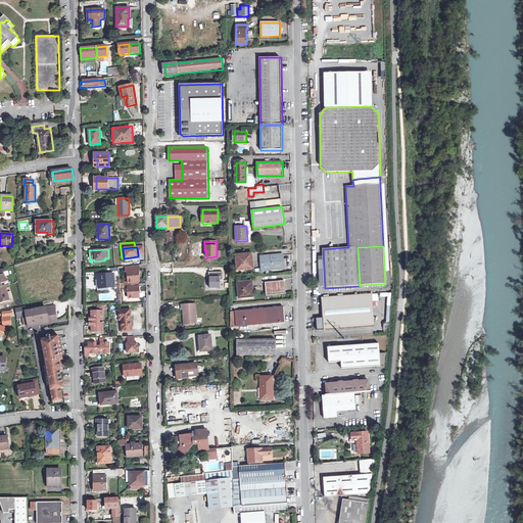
[(238,269),(245,269),(245,270),(254,269),(253,264),(252,264),(252,258),(253,258),(252,254),(237,255),(238,269)]
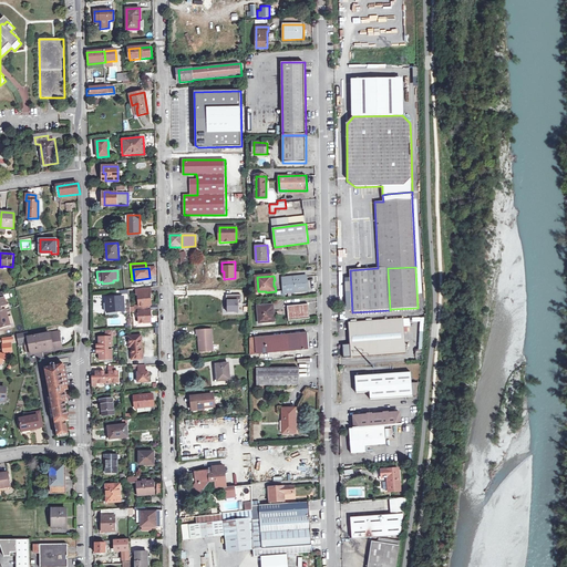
[(308,291),(307,277),(284,278),(285,294),(308,291)]
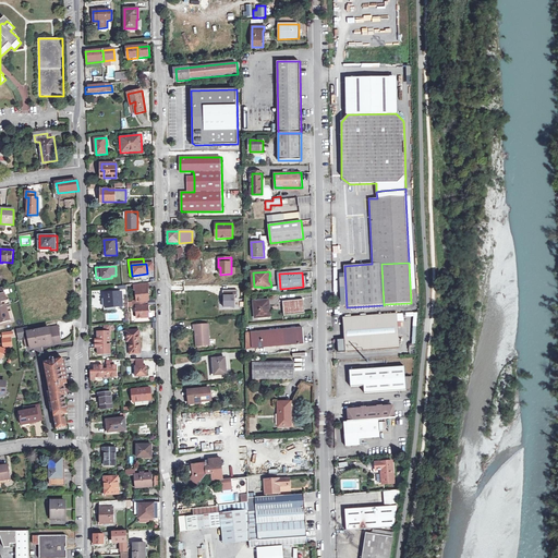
[(148,283),(134,284),(135,290),(136,290),(137,301),(147,300),(148,300),(147,289),(149,289),(148,283)]
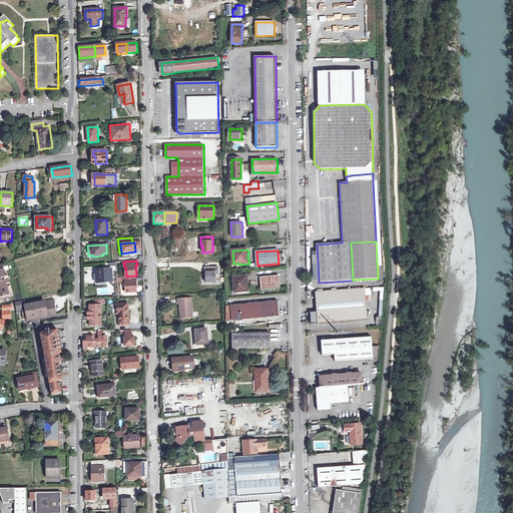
[(6,282),(8,281),(3,265),(0,266),(0,297),(10,295),(6,282)]
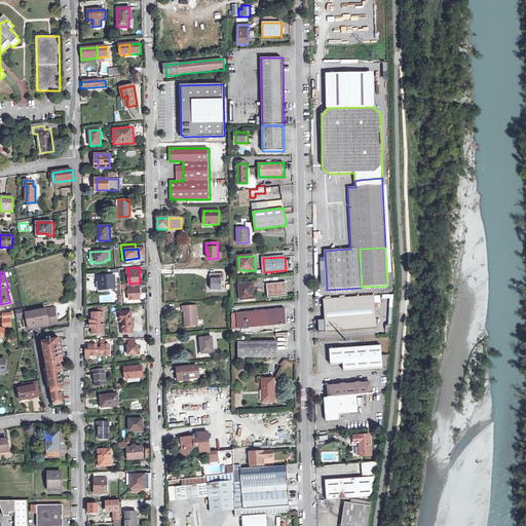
[(100,290),(115,289),(114,276),(99,277),(100,290)]
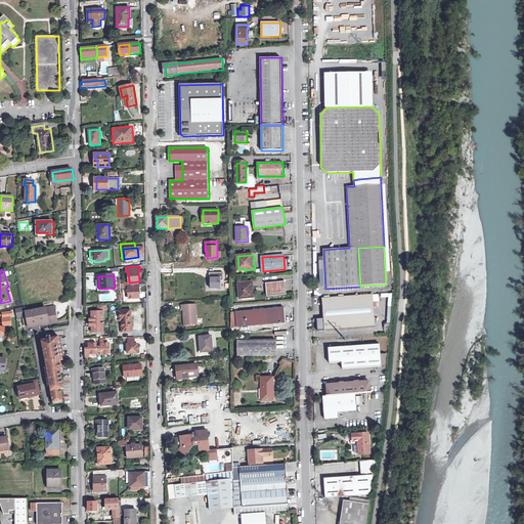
[(219,277),(209,277),(209,290),(219,289),(219,277)]
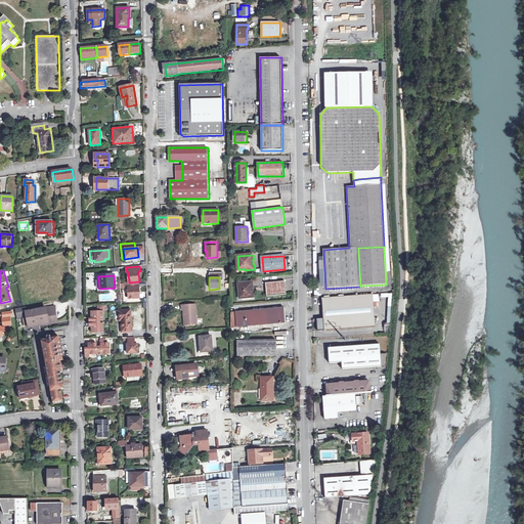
[(129,282),(125,284),(125,289),(128,289),(129,299),(140,298),(138,281),(129,282)]
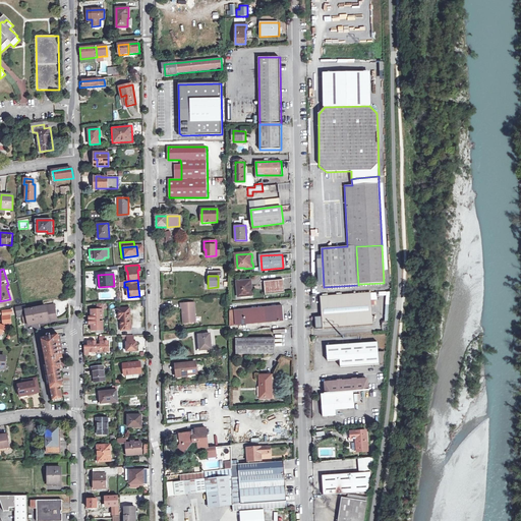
[(266,295),(285,293),(284,280),(264,282),(266,295)]
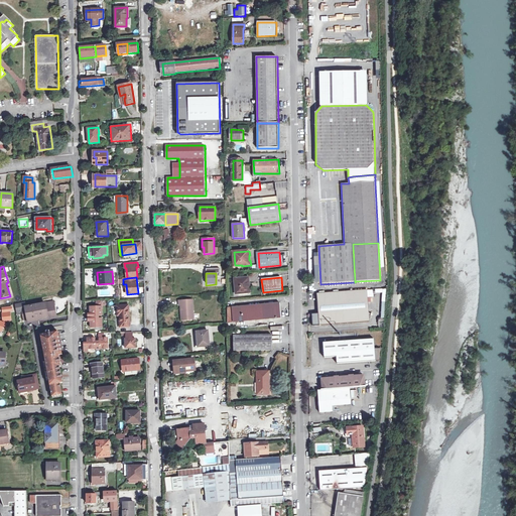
[(236,294),(250,293),(249,278),(235,280),(236,294)]
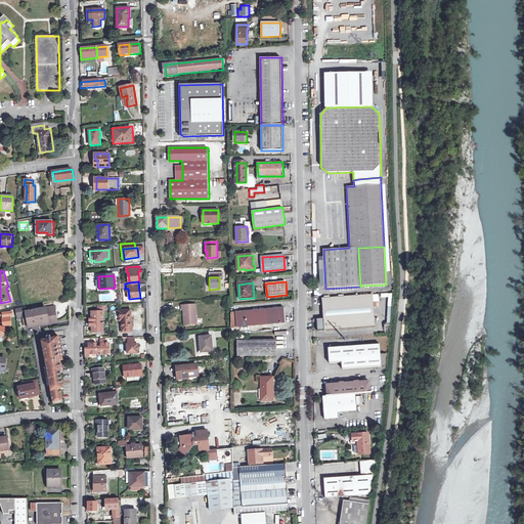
[(378,295),(374,295),(374,294),(322,298),(324,331),(376,326),(374,301),(378,301),(378,295)]
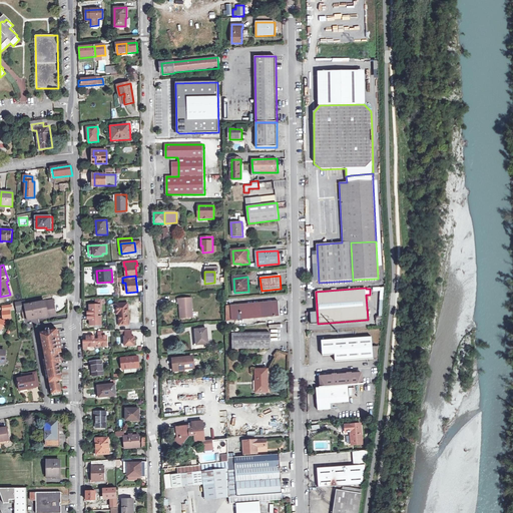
[(178,303),(179,303),(180,311),(181,311),(182,318),(192,317),(191,298),(178,299),(178,303)]
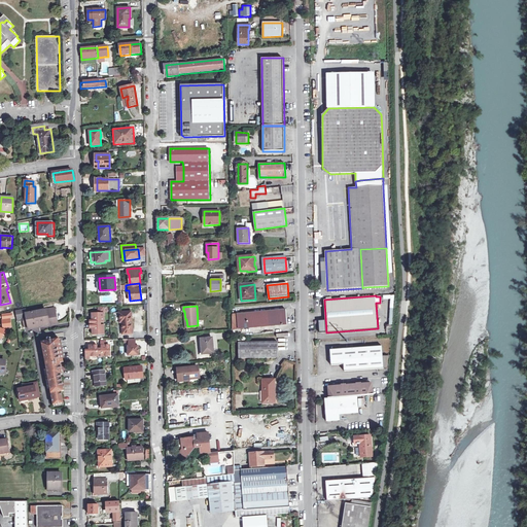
[(27,314),(27,315),(29,326),(30,329),(58,324),(56,308),(27,314)]
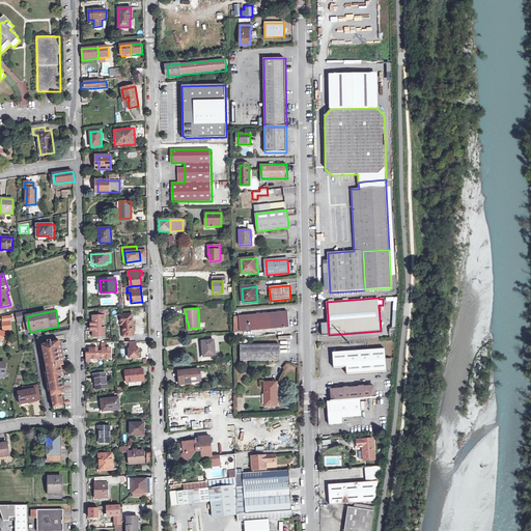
[(99,316),(91,316),(92,323),(89,323),(89,333),(92,332),(92,338),(106,338),(106,310),(99,310),(99,316)]
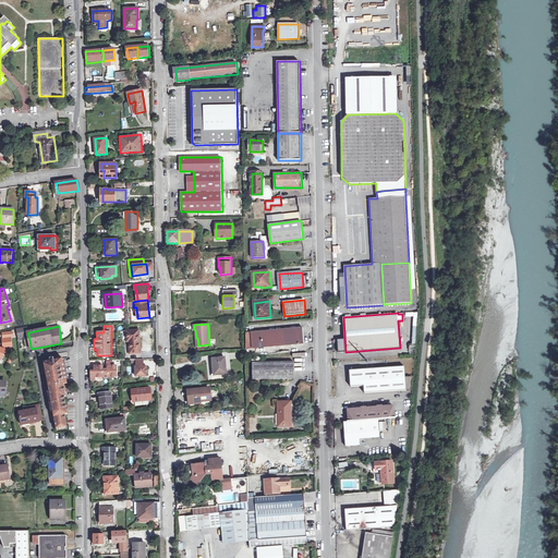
[(25,332),(28,332),(27,328),(17,329),(20,340),(26,339),(25,332)]
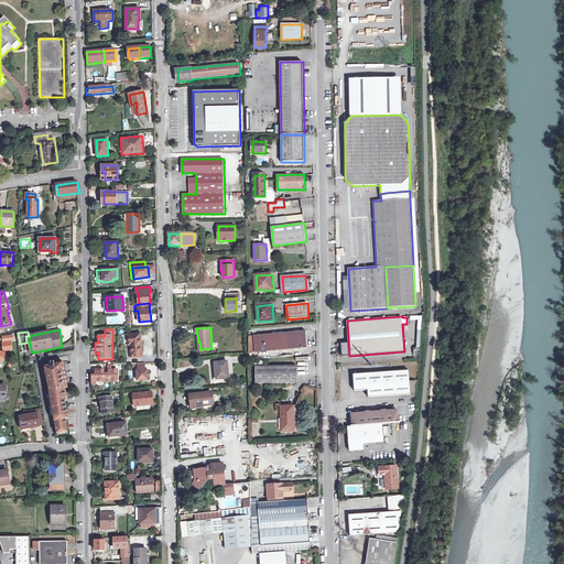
[(256,353),(307,347),(306,332),(253,336),(256,353)]
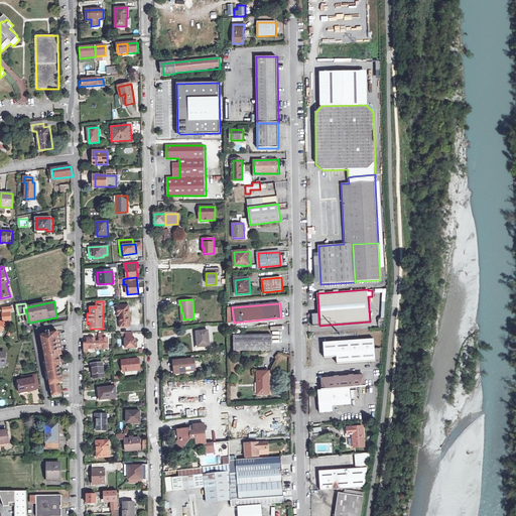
[(118,316),(119,316),(120,328),(130,327),(129,305),(117,306),(118,316)]
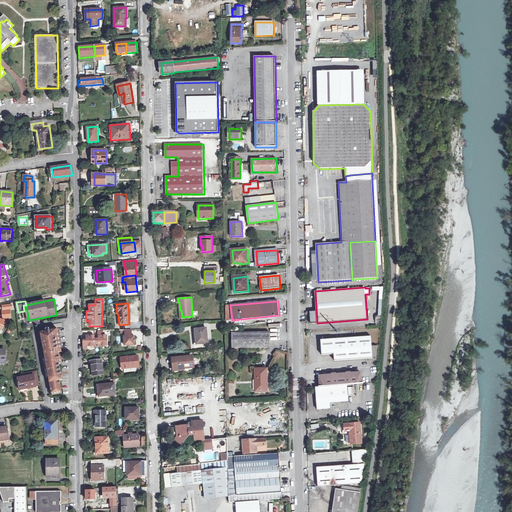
[(3,319),(11,318),(10,310),(2,311),(3,319)]
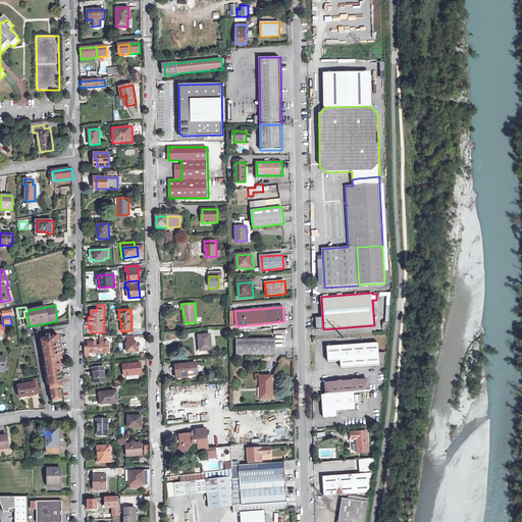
[(199,352),(213,351),(211,334),(197,335),(199,352)]
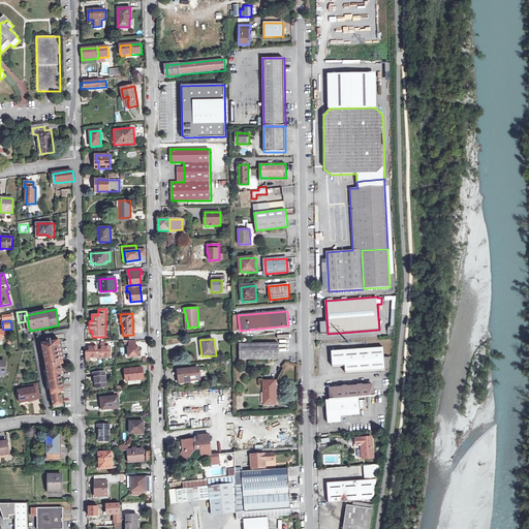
[(60,340),(42,343),(47,367),(53,406),(64,405),(62,393),(64,392),(61,375),(60,372),(62,371),(62,369),(61,364),(64,364),(60,340)]
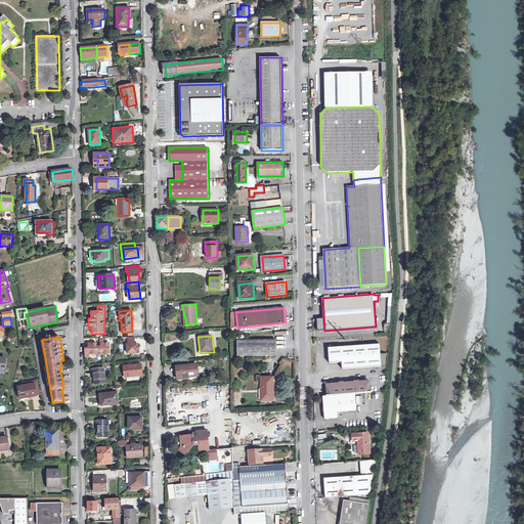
[(135,338),(128,338),(129,345),(128,345),(128,354),(138,353),(138,345),(135,345),(135,338)]
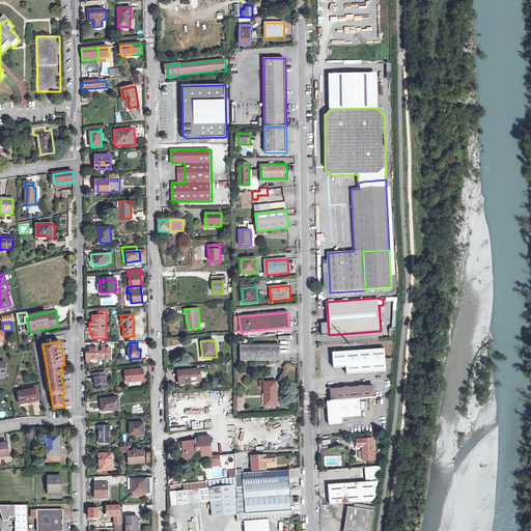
[(86,353),(86,362),(112,362),(111,347),(107,347),(107,343),(102,343),(102,352),(99,353),(99,347),(89,347),(89,353),(86,353)]
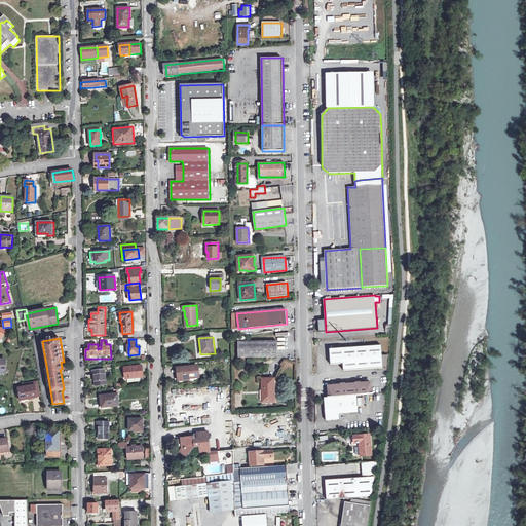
[(238,358),(277,357),(277,341),(238,342),(238,358)]
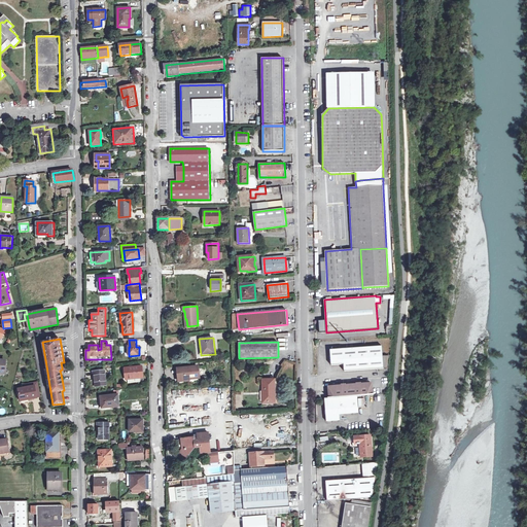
[(361,366),(383,364),(382,346),(330,350),(331,365),(344,364),(344,369),(361,366)]
